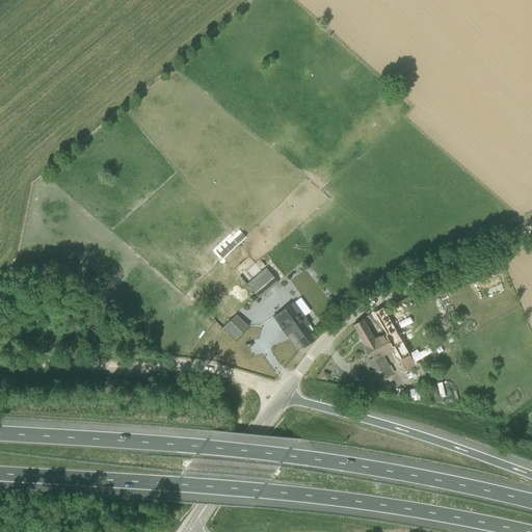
[(259,298),(277,282),(266,267),(246,285),(259,298)]
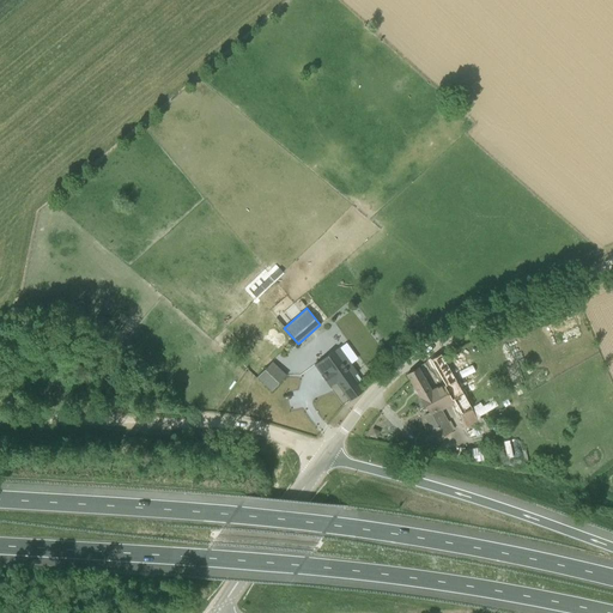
[(357,374),(338,349),(315,366),(323,376),(322,377),(329,387),(338,381),(352,400),(363,392),(352,377),(357,374)]
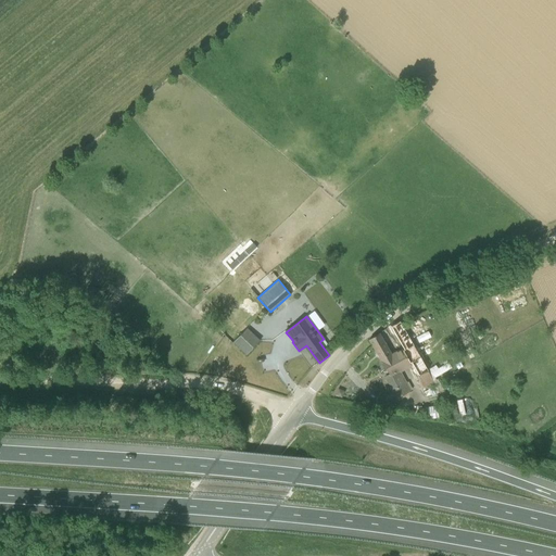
[(378,333),(369,339),(389,376),(386,378),(396,397),(409,391),(399,370),(412,364),(420,380),(418,381),(421,388),(433,381),(399,320),(390,326),(403,349),(391,356),(378,333)]
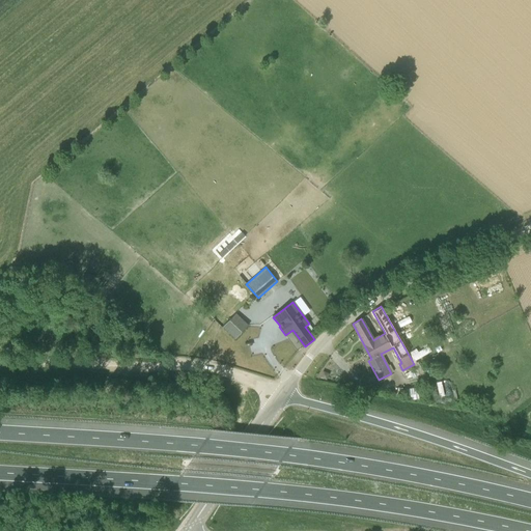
[(223,328),(234,339),(247,325),(235,314),(223,328)]
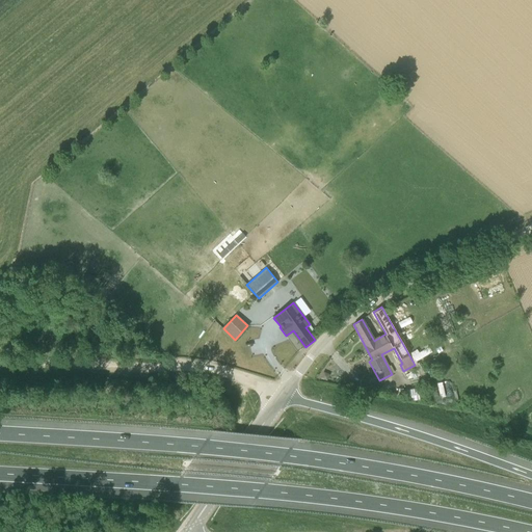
[(329,374),(323,371),(320,378),(326,380),(329,374)]
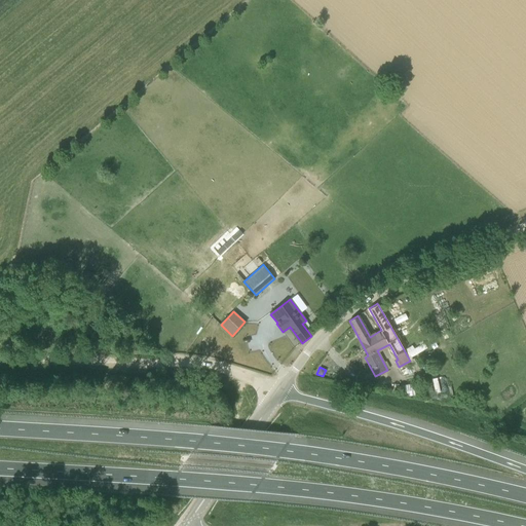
[(404,384),(405,395),(416,395),(416,383),(404,384)]
